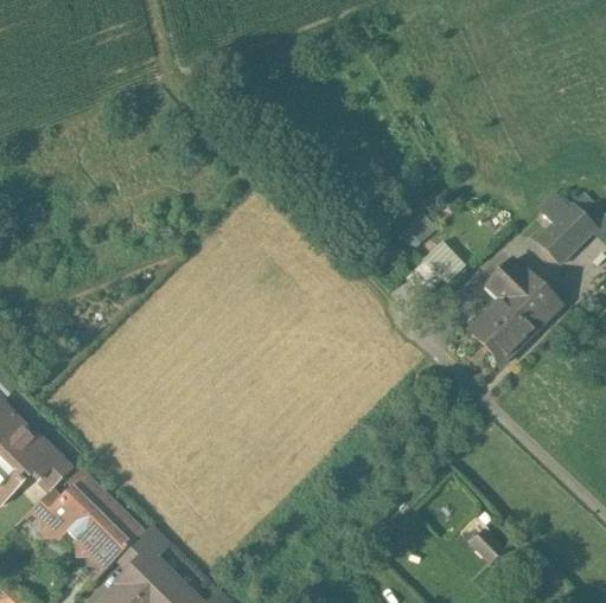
[(538,209),(554,224),(571,206),(555,192),(538,209)]
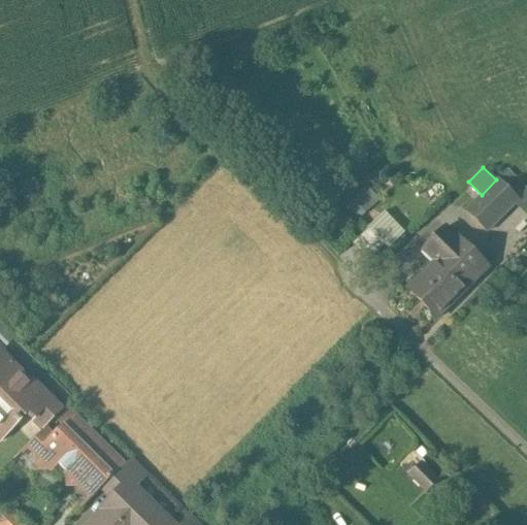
[(526,187),(507,168),(499,177),(520,197),(517,200),(526,210),(526,187)]
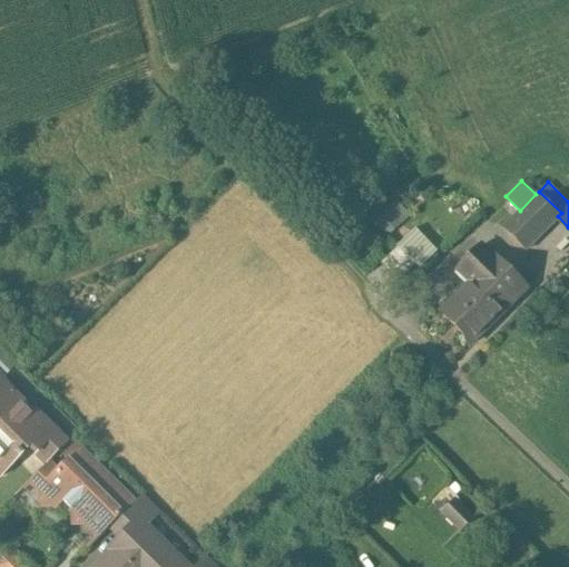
[(520,211),(504,226),(527,248),(558,216),(561,213),(539,192),(536,194),(520,211)]
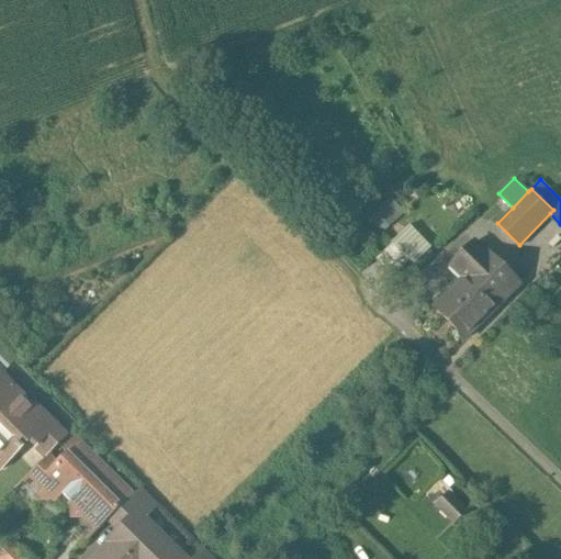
[(370,217),(383,231),(405,210),(392,196),(370,217)]
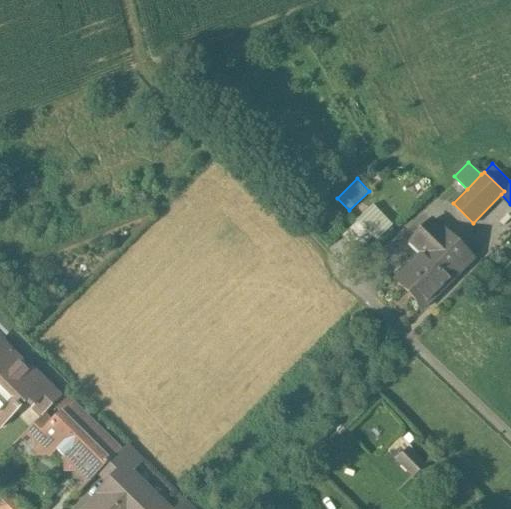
[(376,239),(393,224),(373,204),(357,220),(372,235),(376,239)]
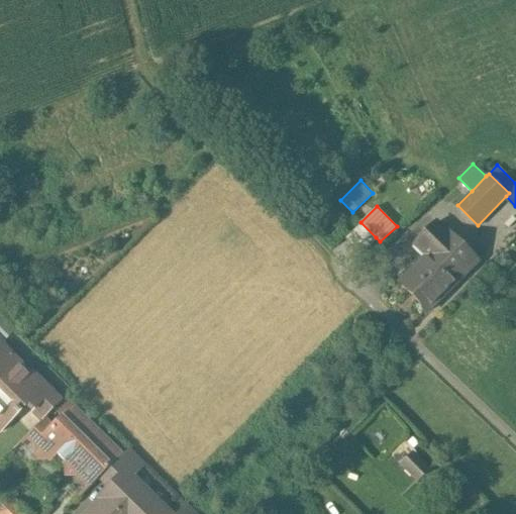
[(362,250),(376,237),(360,222),(346,235),(362,250)]
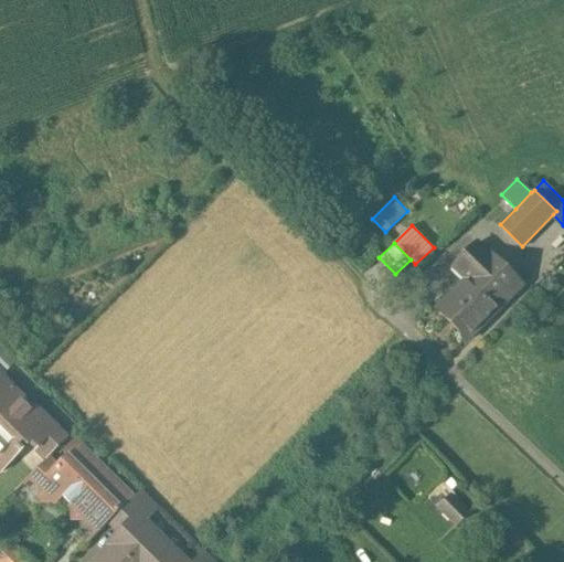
[(481,243),(457,267),(467,277),(491,253),(481,243)]
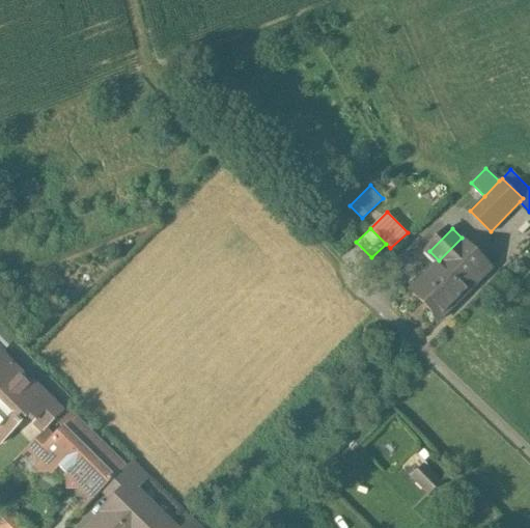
[(439,260),(412,288),(441,318),(492,268),(462,238),(439,260)]
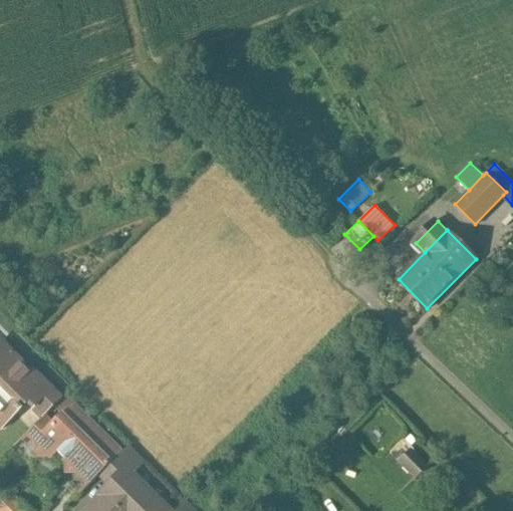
[(0,344),(0,366),(13,353),(3,342),(0,344)]
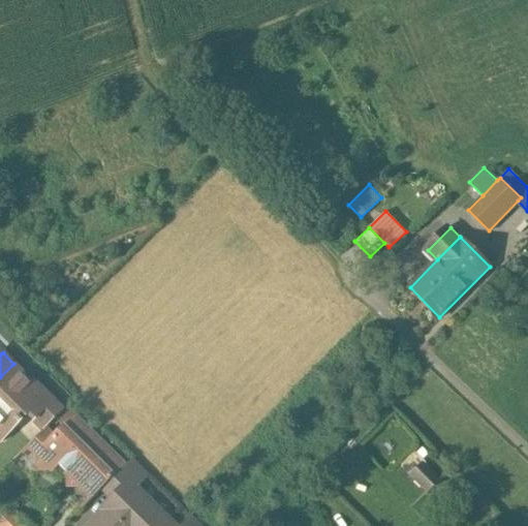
[(31,381),(13,364),(0,377),(0,435),(3,439),(23,420),(18,413),(20,411),(27,411),(44,428),(63,409),(33,379),(31,381)]
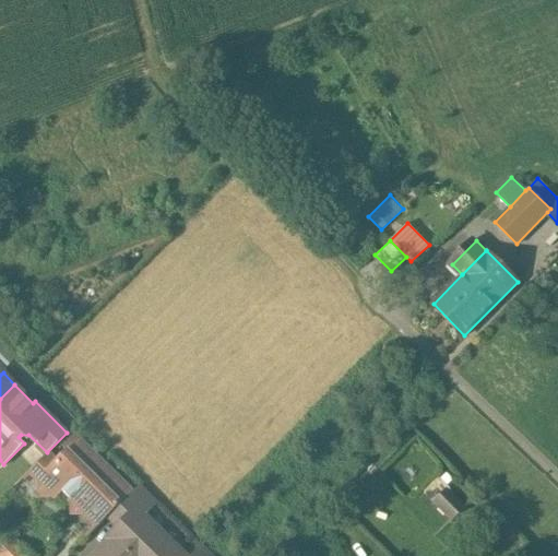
[(131,491),(75,435),(66,444),(70,448),(57,461),(47,452),(34,465),(45,477),(42,482),(40,493),(52,493),(57,488),(59,491),(62,487),(83,507),(82,509),(98,525),(107,517),(131,491)]
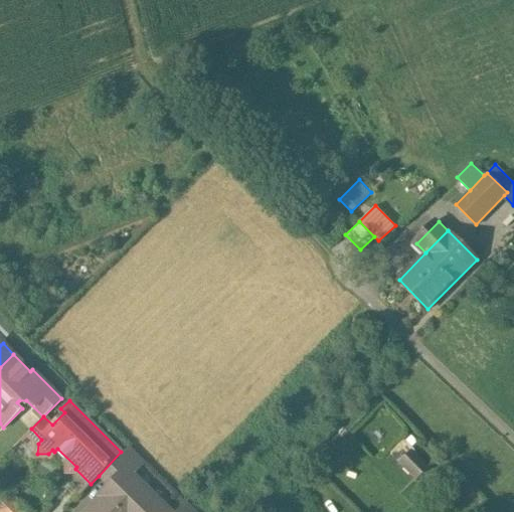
[(121,452),(99,476),(108,485),(126,468),(131,473),(145,459),(130,444),(121,452)]
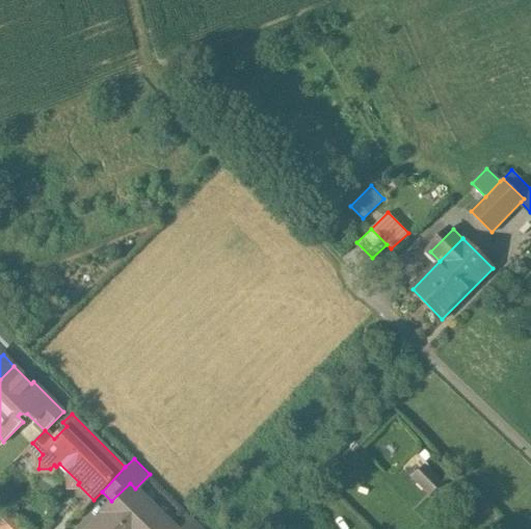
[(442,482),(424,464),(413,476),(430,494),(442,482)]
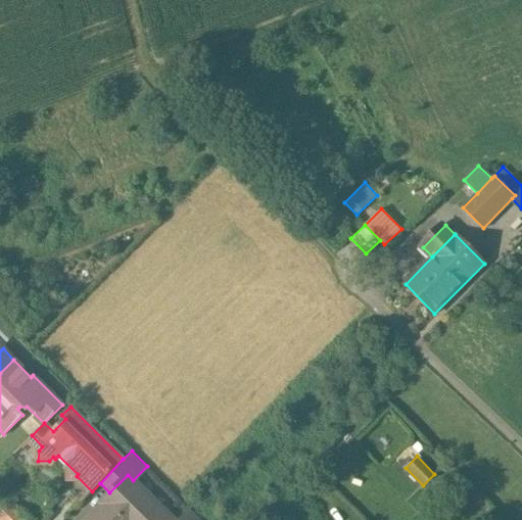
[(172,519),(133,480),(128,475),(109,492),(102,501),(104,504),(88,519),(172,519)]
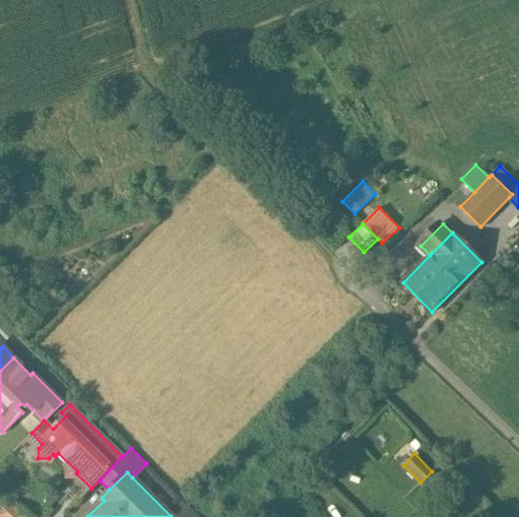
[(27,516),(30,515),(11,497),(0,508),(0,516),(27,516)]
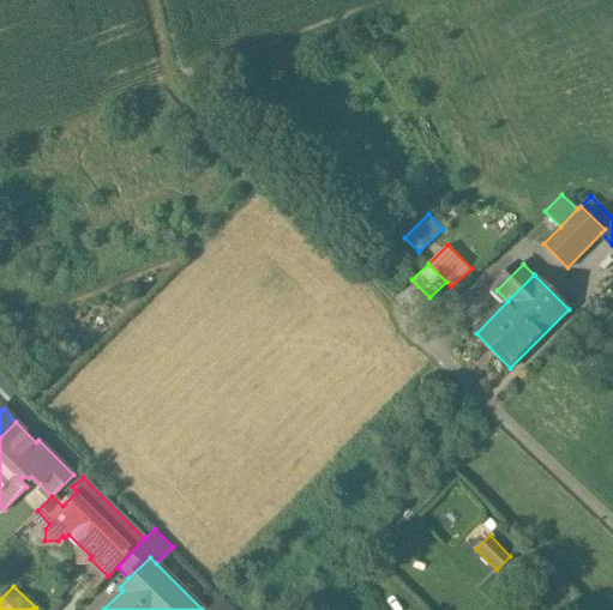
[(209,609),(236,609),(223,597),(209,609)]
